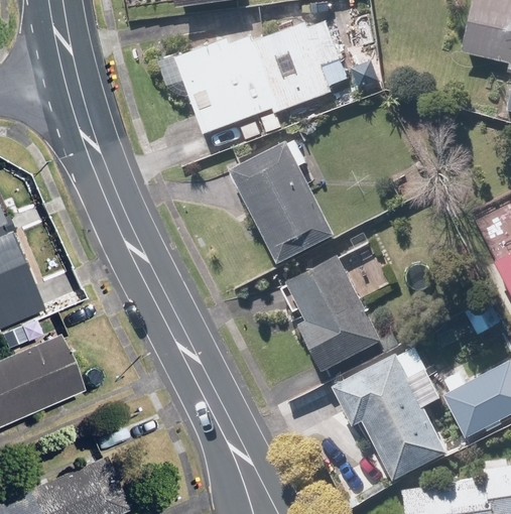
[(510,0),(475,0),(463,50),(510,62),(510,83),(505,109),(510,110),(510,0)]
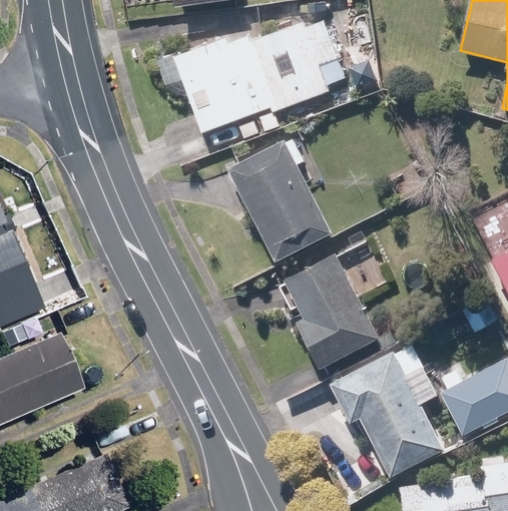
[(247,43),(243,32),(154,60),(162,85),(183,79),(200,134),(328,93),(325,83),(343,77),(325,19),(247,43)]
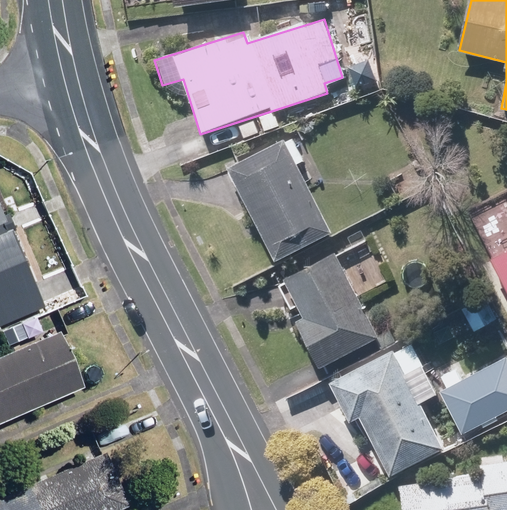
[(330,230),(283,136),(226,165),(273,259),(330,230)]
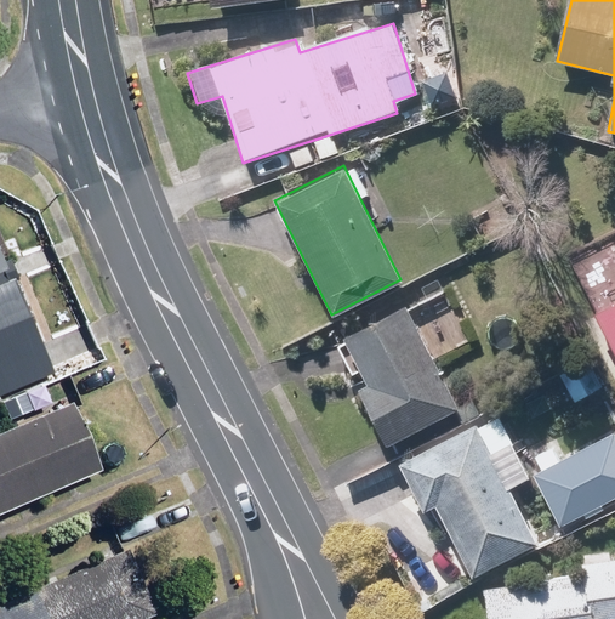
[(0,395),(52,373),(15,284),(0,289),(0,395)]
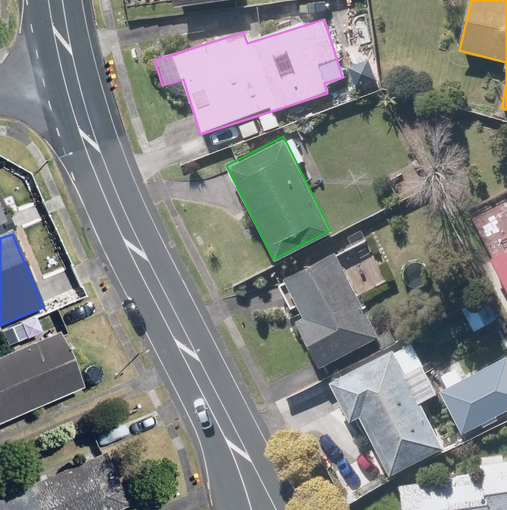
[(506,248),(489,258),(506,295),(506,248)]
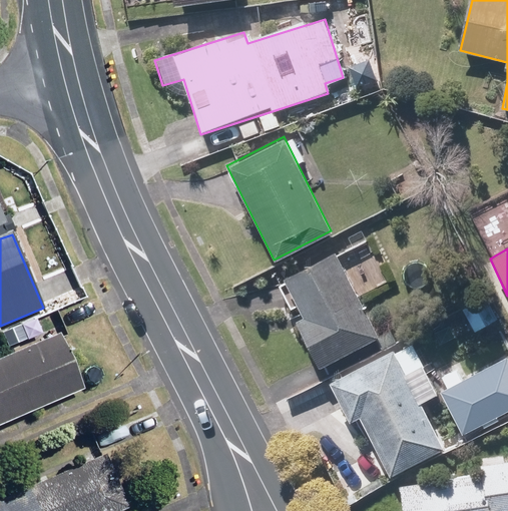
[(378,336),(334,252),(278,282),(291,307),(300,303),(305,312),(296,317),(322,366),(378,336)]
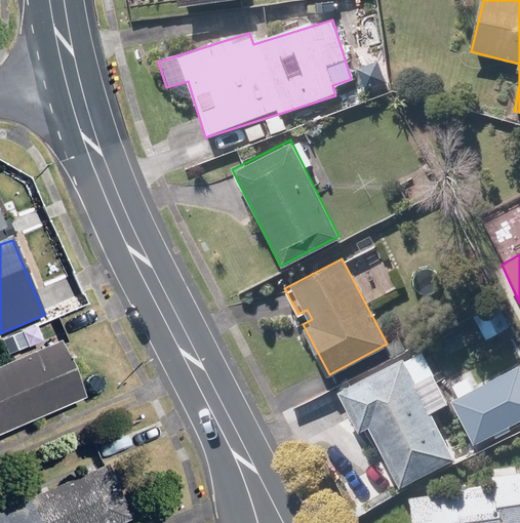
[(507,327),(495,307),(474,319),(485,339),(507,327)]
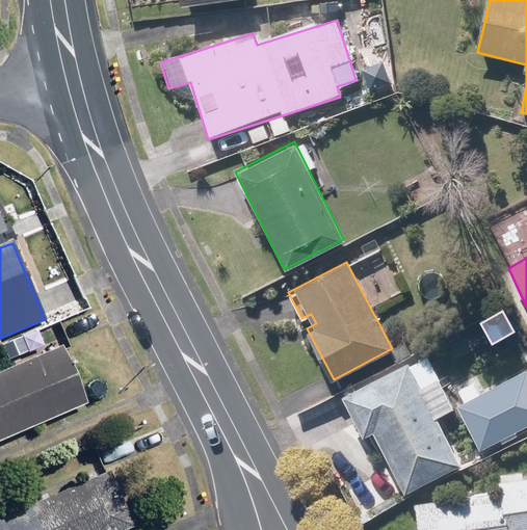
[(0,442),(86,404),(60,344),(32,356),(23,335),(0,345),(9,367),(0,371),(0,442)]
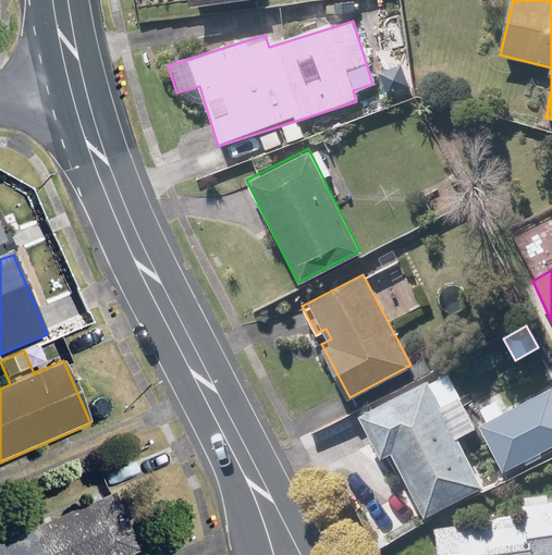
[(454,435),(474,426),(445,370),(358,415),(379,456),(387,453),(419,517),(480,485),(454,435)]
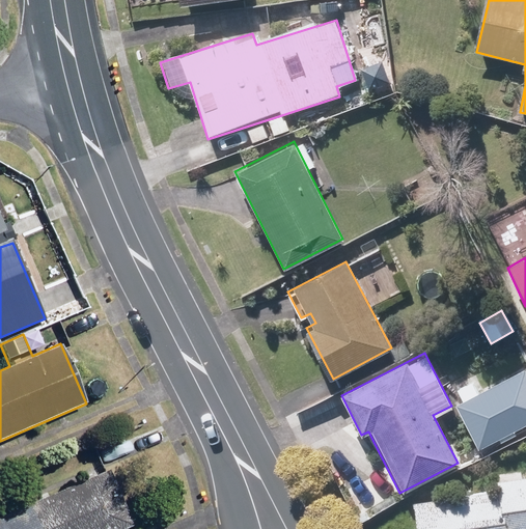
[(525,426),(525,374),(523,369),(451,406),(475,452),(525,426)]
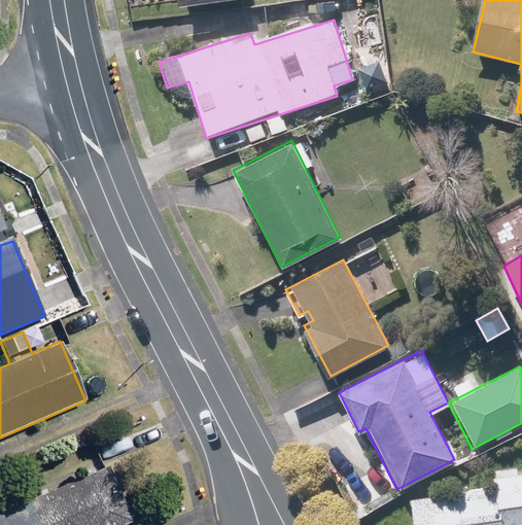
[(521,524),(521,469),(492,475),(494,487),(409,498),(412,524),(521,524)]
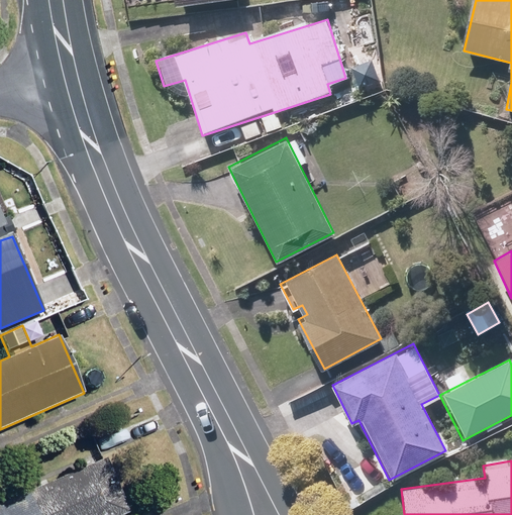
[(119,514),(126,512),(105,461),(0,506),(0,514),(119,514)]
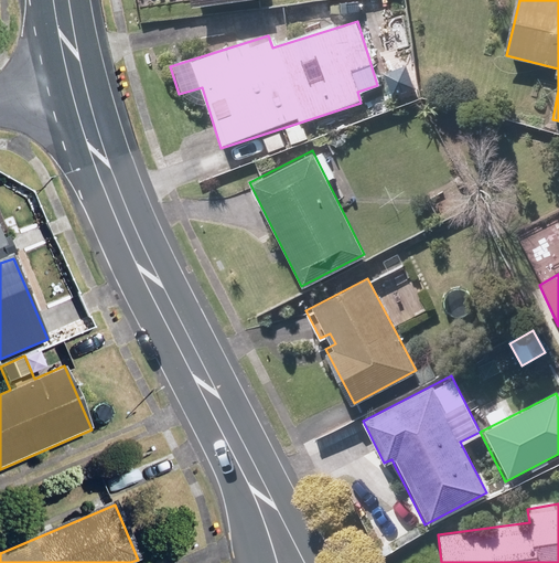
All buildings are outlined.
